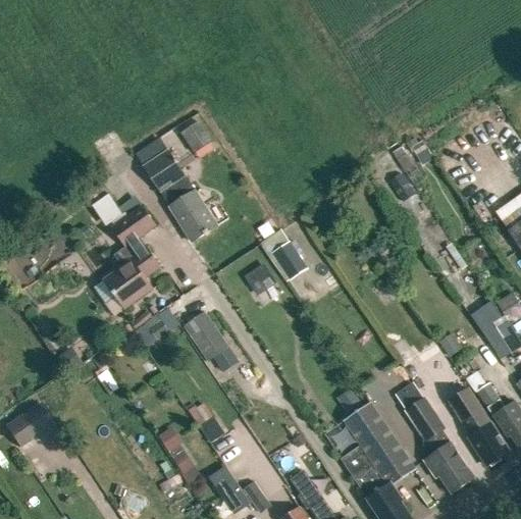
[(195,152),(211,141),(197,120),(180,131),(195,152)]
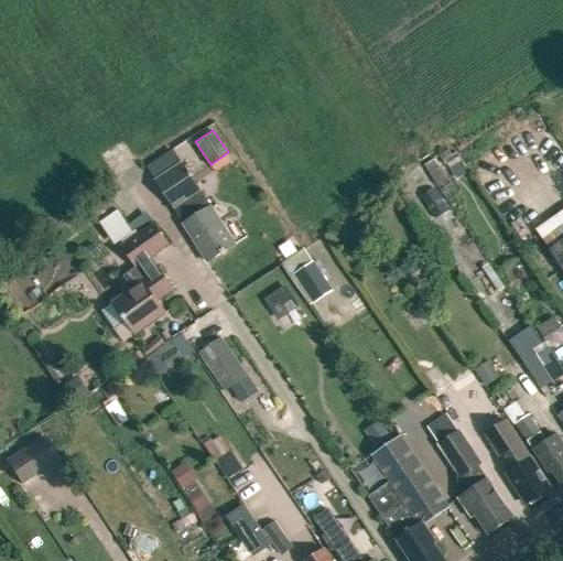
[(207,209),(202,202),(205,200),(181,163),(155,180),(180,215),(186,212),(191,218),(184,224),(207,259),(233,243),(209,207),(207,209)]
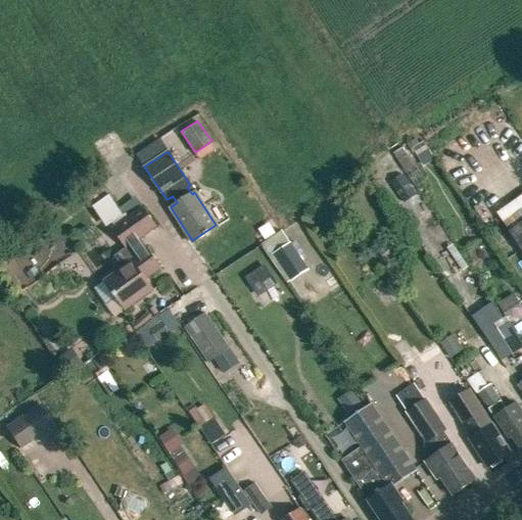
[(406,191),(425,182),(411,151),(399,156),(406,170),(397,174),(406,191)]
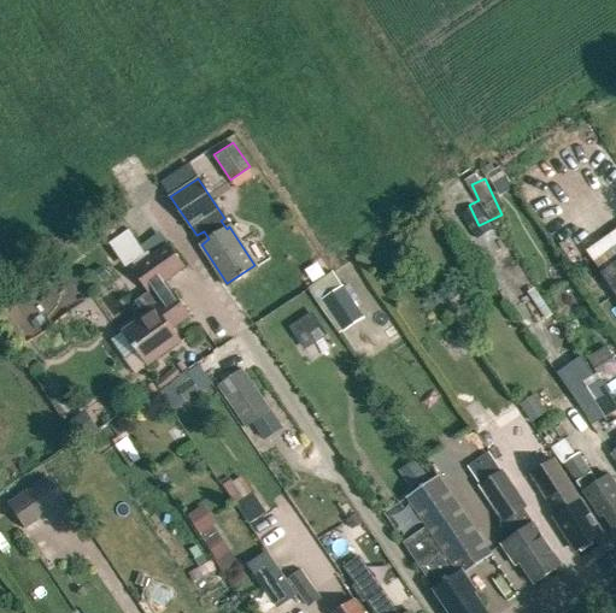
[(615,223),(581,246),(591,259),(615,241),(615,223)]
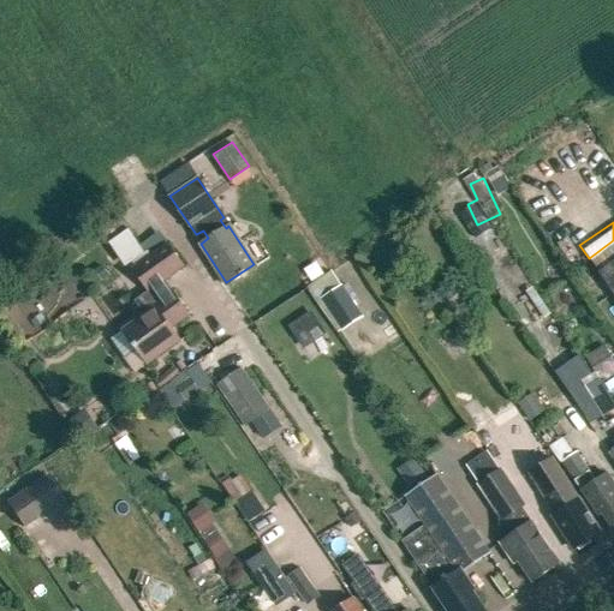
[(141,225),(119,235),(131,259),(153,249),(141,225)]
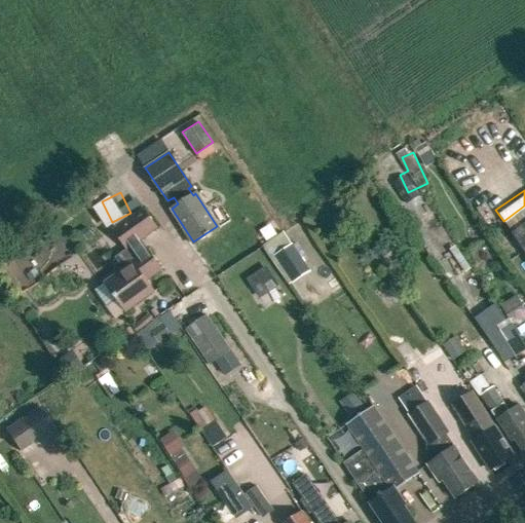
[(129,246),(156,227),(142,207),(115,226),(129,246)]
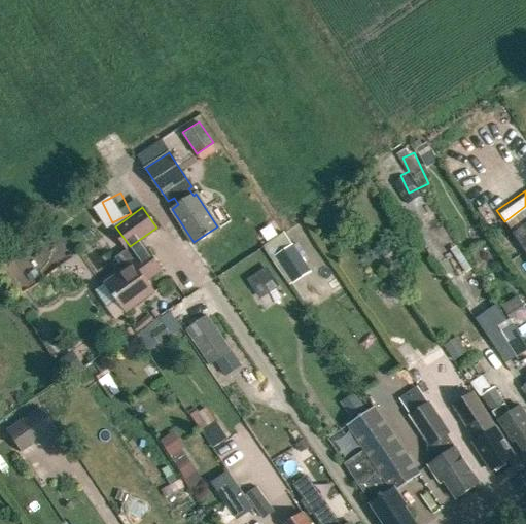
[(525,221),(513,232),(525,250),(525,221)]
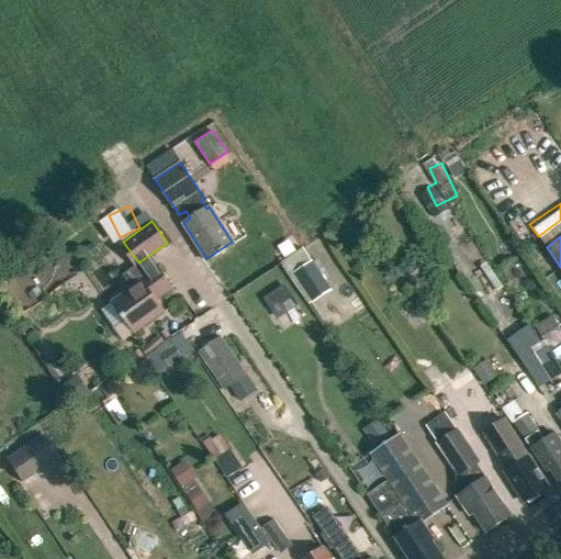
[(93,242),(87,247),(91,253),(98,248),(93,242)]
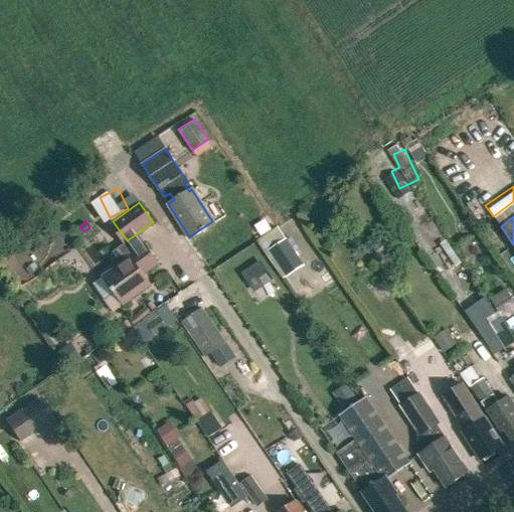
[(286,274),(304,262),(286,235),(268,246),(286,274)]
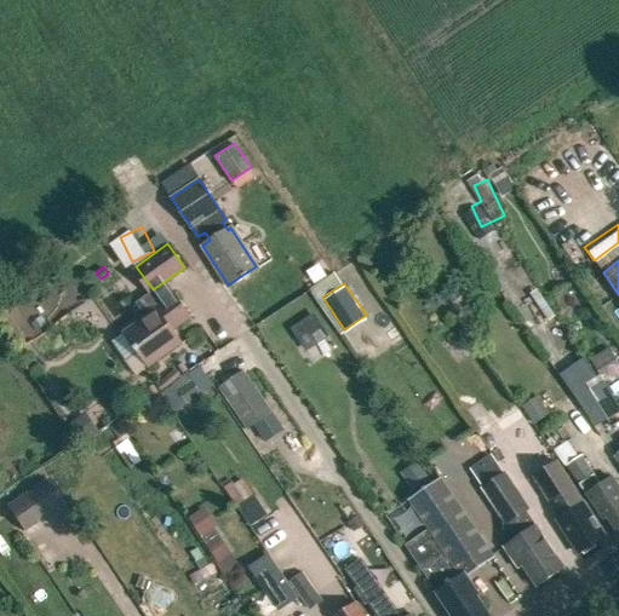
[(149,364),(181,343),(171,329),(189,316),(173,293),(154,308),(155,309),(122,330),(137,350),(138,349),(149,364)]
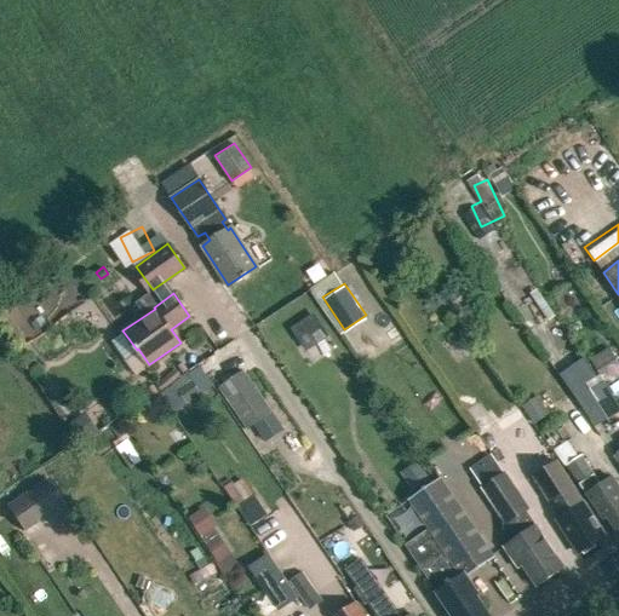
[(320,308),(298,324),(315,347),(338,332),(320,308)]
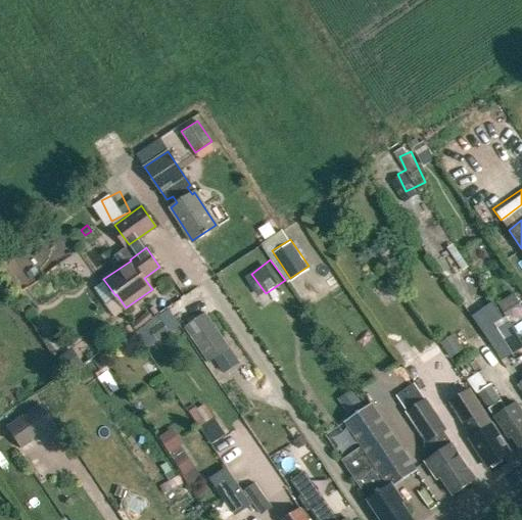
[(513,293),(497,302),(507,317),(521,308),(513,293)]
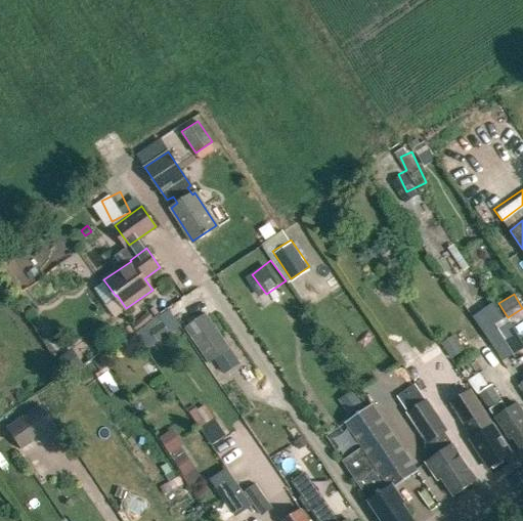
[(143,322),(149,338),(183,323),(177,309),(143,322)]
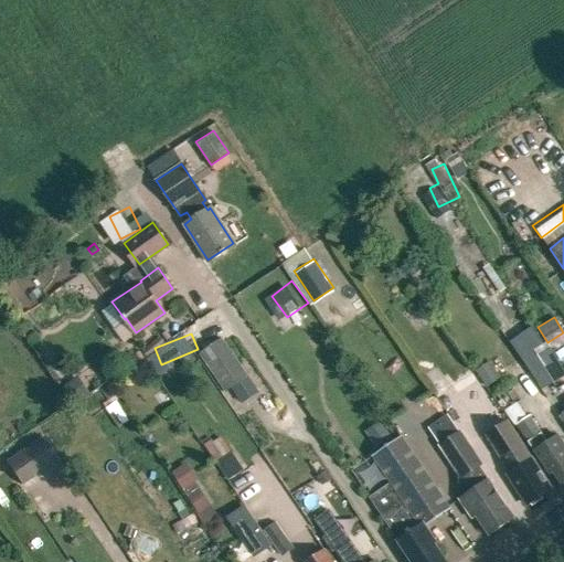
[(225,389),(248,373),(222,333),(199,350),(225,389)]
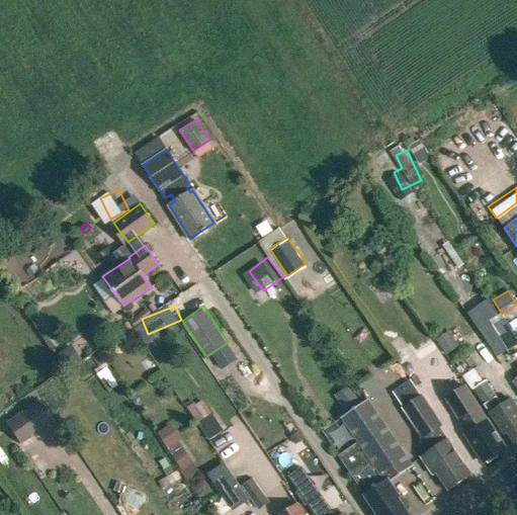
[(516,336),(506,318),(492,326),(507,351),(516,344),(516,336)]
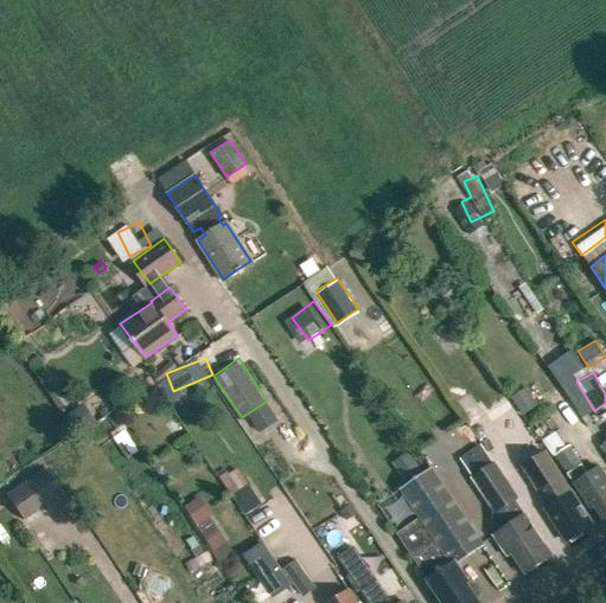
[(78,430),(96,417),(84,399),(67,412),(78,430)]
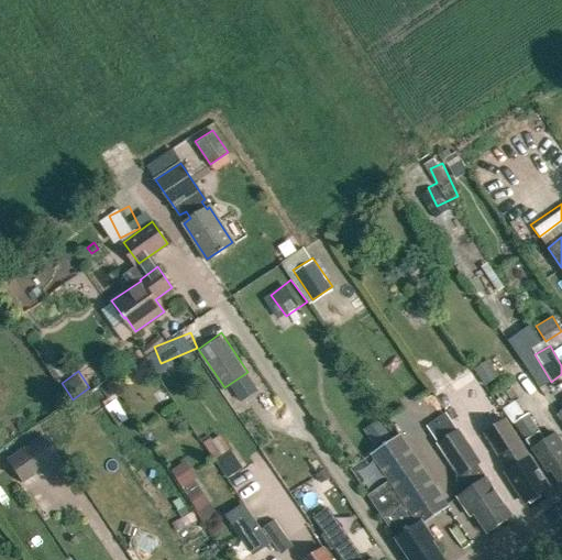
[(544,438),(526,412),(513,420),(547,470),(550,468),(560,481),(561,479),(561,441),(554,431),(544,438)]
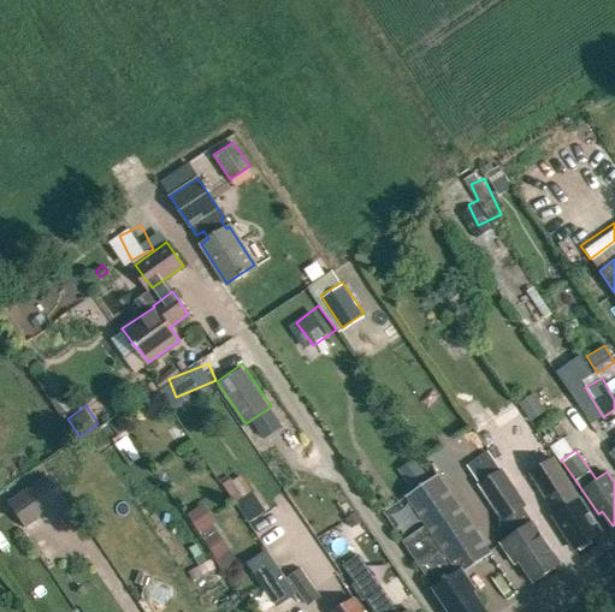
[(412,457),(398,467),(412,485),(425,475),(412,457)]
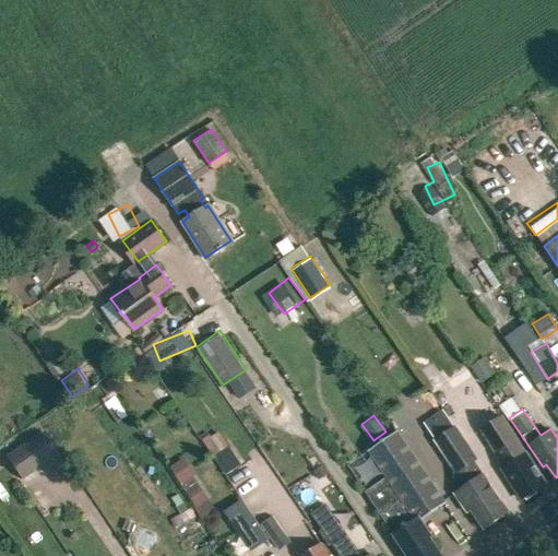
[(521,497),(545,482),(525,452),(500,415),(481,428),(505,465),(500,469),(509,484),(511,483),(521,497)]
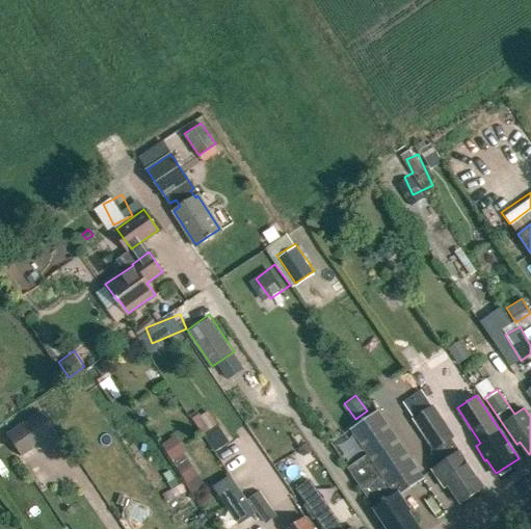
[(432,404),(415,417),(433,443),(429,446),(441,463),(432,468),(444,484),(448,482),(460,501),(482,485),(458,450),(458,451),(450,439),(454,435),(432,404)]
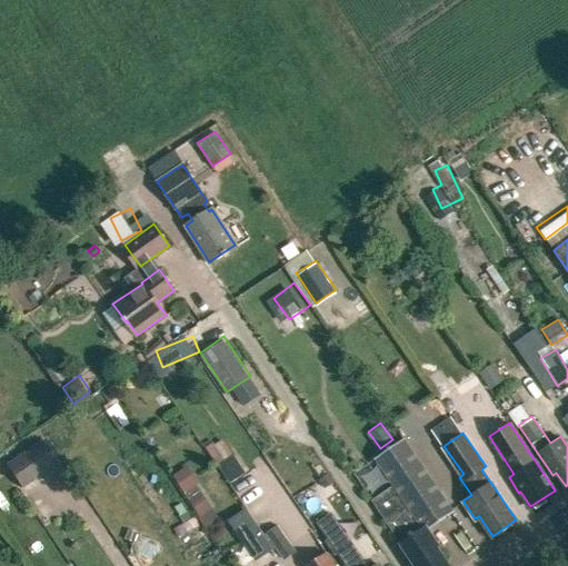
[(19,486),(57,460),(42,438),(5,464),(19,486)]
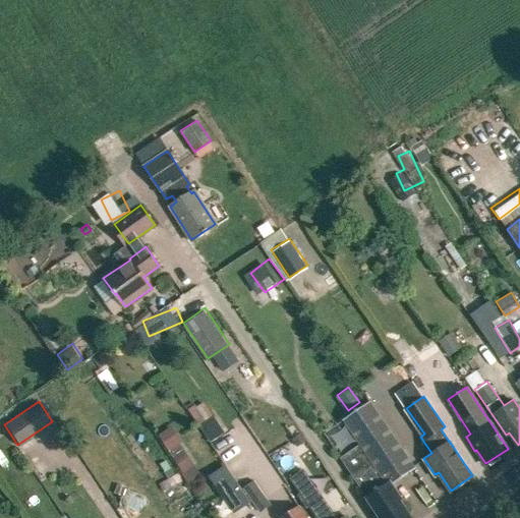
[(366,497),(381,517),(409,517),(410,517),(398,500),(401,498),(390,482),(413,466),(369,401),(343,418),(359,443),(341,456),(362,490),(366,497)]
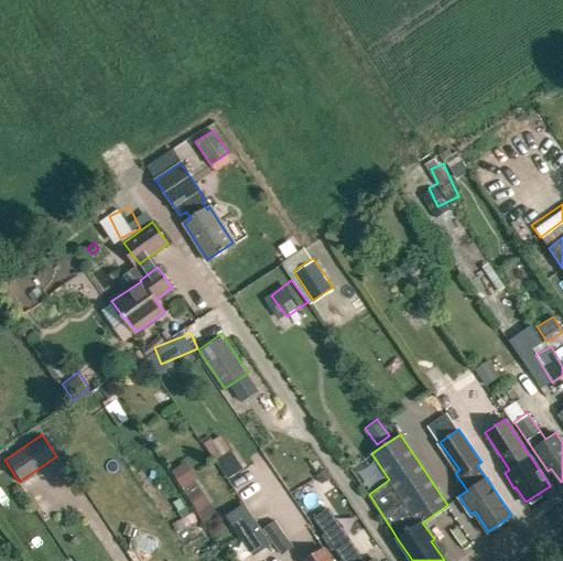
[(222,460),(234,475),(249,463),(236,448),(222,460)]
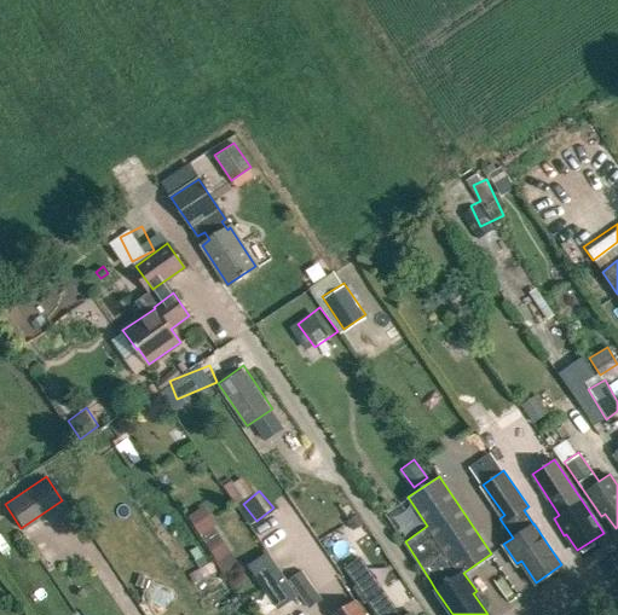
[(195,511),(208,532),(224,521),(212,502),(195,511)]
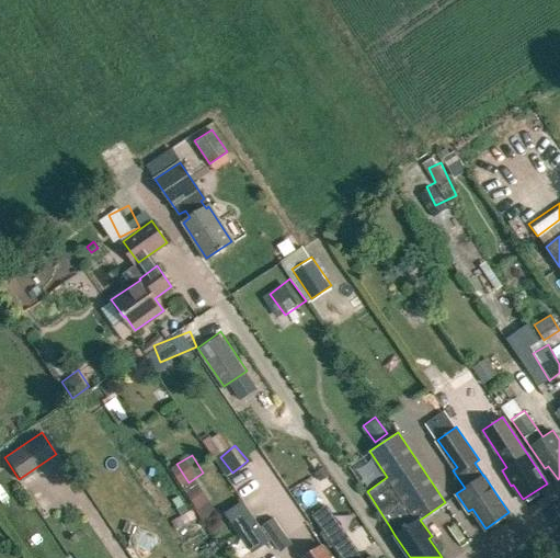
[(191,481),(206,514),(219,509),(205,476),(191,481)]
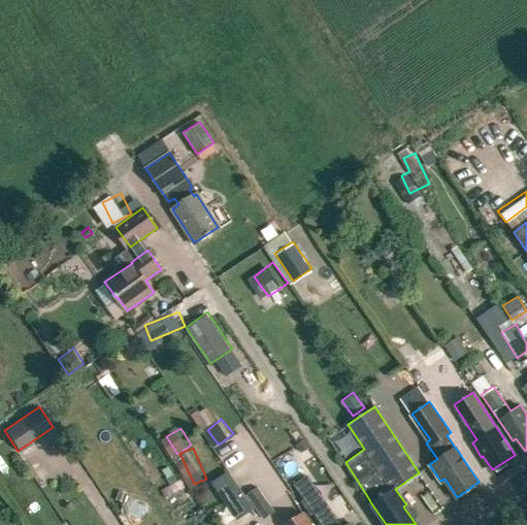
[(228,471),(212,482),(237,518),(252,507),(228,471)]
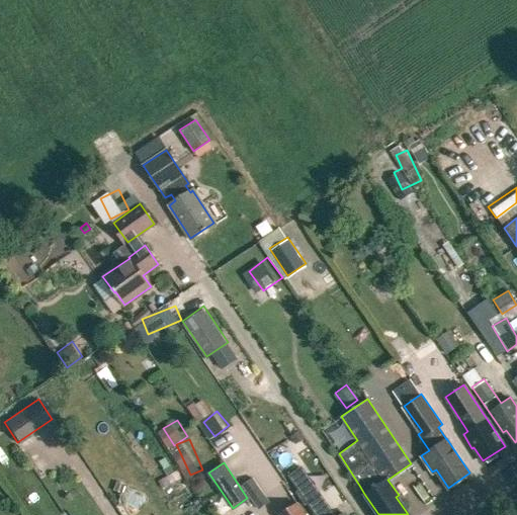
[(254,499),(263,493),(252,477),(243,482),(254,499)]
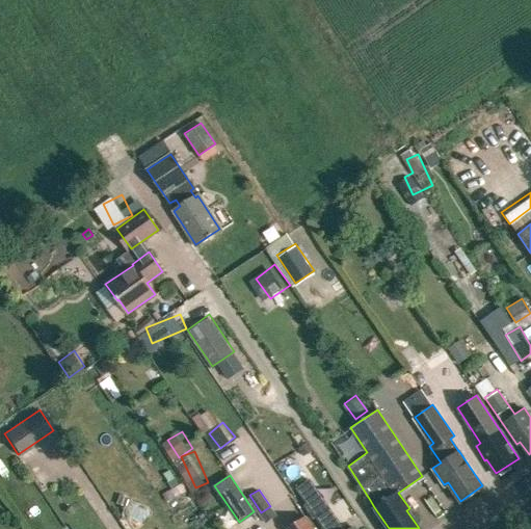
[(314,516),(320,524),(323,528),(354,528),(352,526),(347,528),(344,528),(328,505),(314,516)]
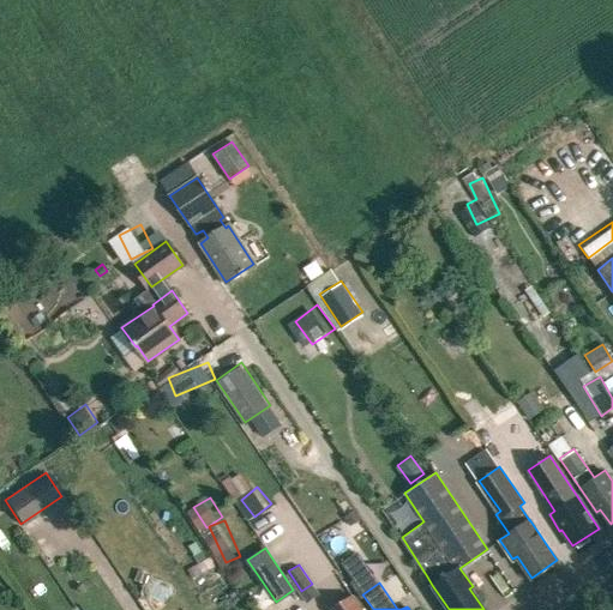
[(361,609),(352,595),(329,609),(361,609)]
